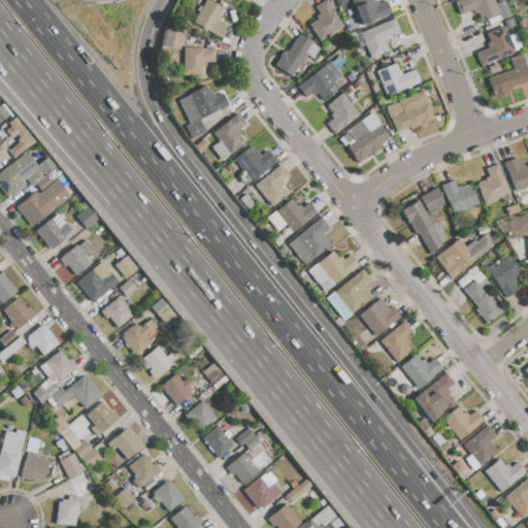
[(194,23),(206,0),(208,0),(224,8),(219,17),(222,19),(219,23),(226,27),(220,38),(194,23)]
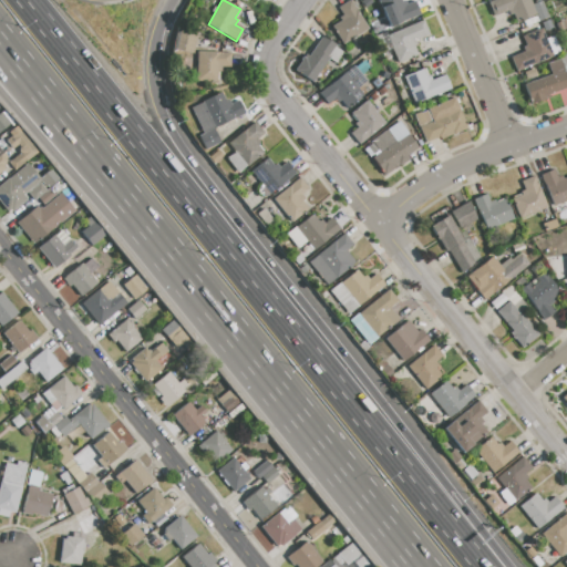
[(350,0),(367,28),(342,43),(331,27),(340,21),(339,18),(342,16),(338,7),(350,0)]
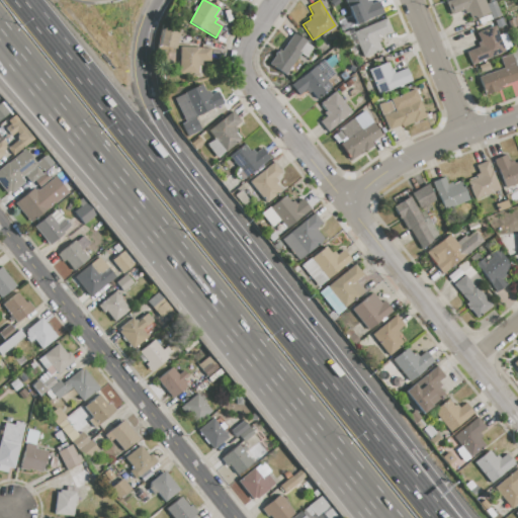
[(355,24),(345,0),(365,0),(366,2),(369,0),(371,4),(378,1),(382,13),(355,24)]
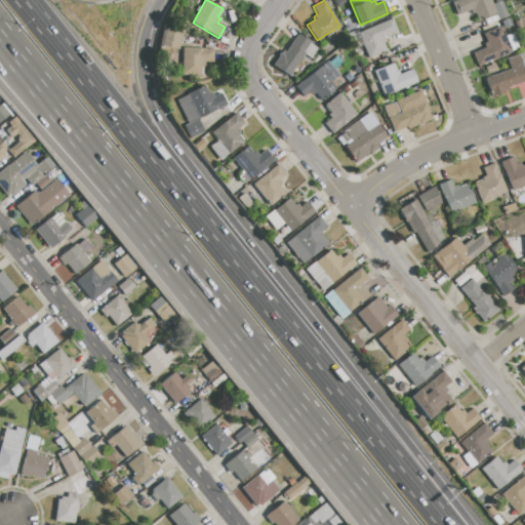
[(488,0),(494,13),(477,21),(474,12),(469,14),(468,10),(457,14),(452,2),(457,0),(488,0)]
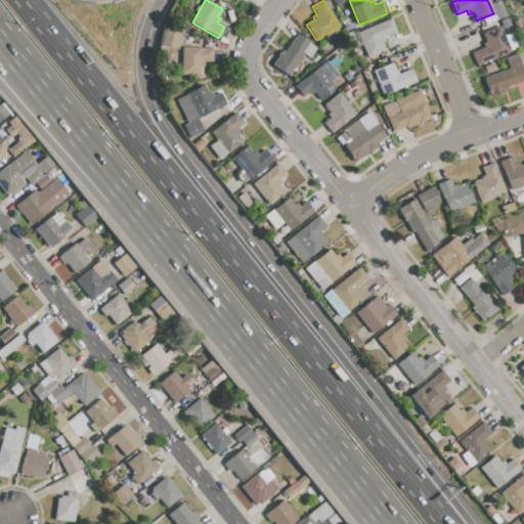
[(357,33),(390,19),(395,32),(383,37),(385,42),(382,43),(385,50),(367,58),(357,33)]
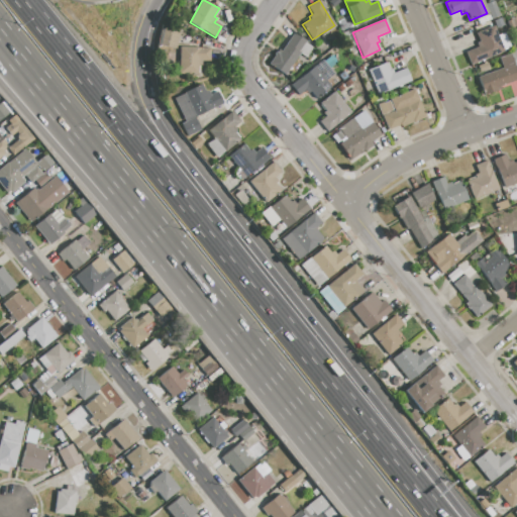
[(507,21),(513,19),(515,25),(509,27),(507,21)]
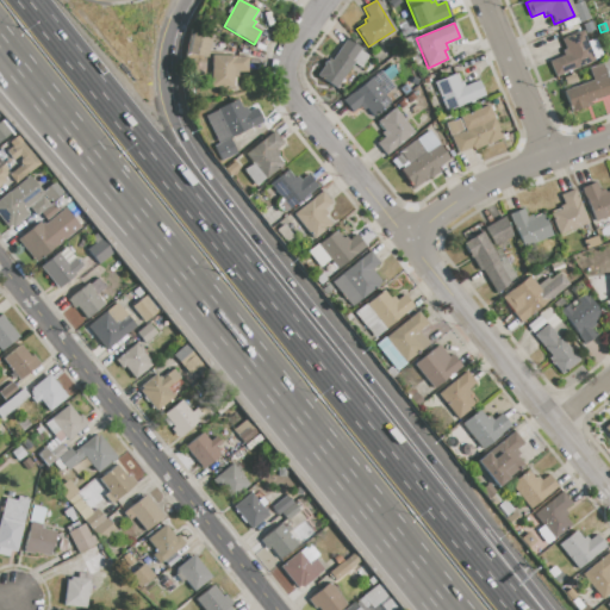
[(555,78),(549,61),(562,56),(561,51),(565,50),(560,39),(582,31),(586,42),(593,60),(595,62),(555,78)]
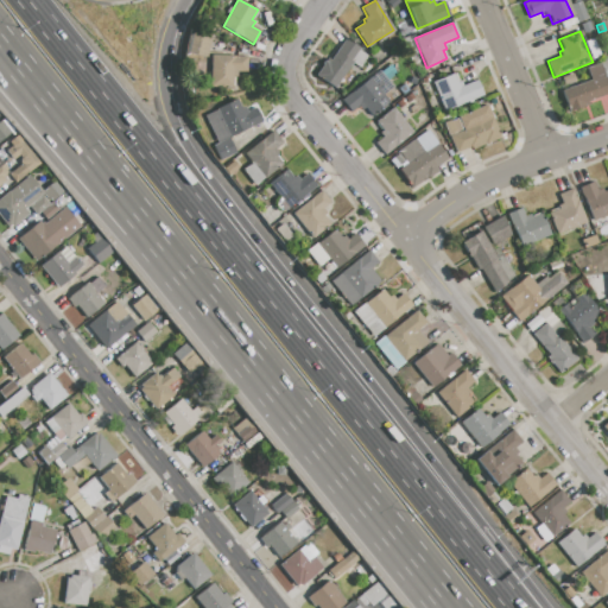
[(584,42),(593,39),(600,56),(591,59),(584,42)]
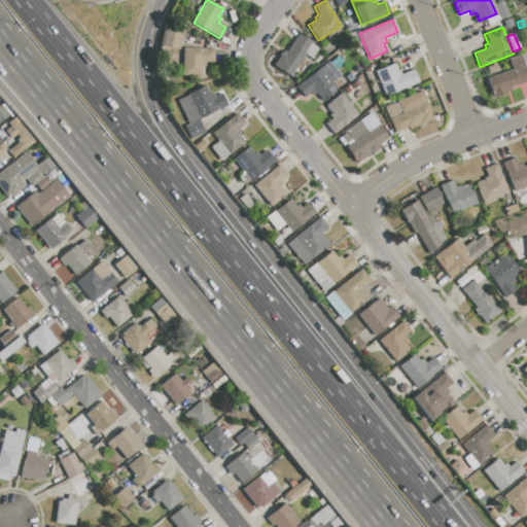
[(310,44),(317,48),(311,59),(305,55),(289,77),(274,66),(284,50),(287,53),(300,35),(311,43),(310,44)]
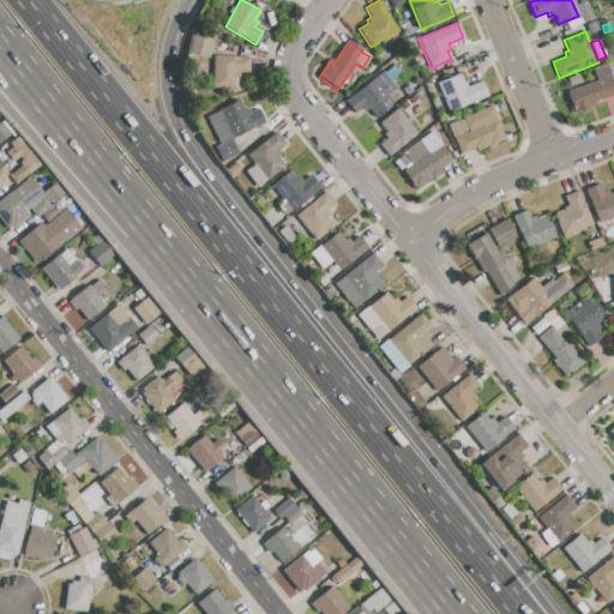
[(250,58),(248,73),(239,72),(239,78),(234,78),(234,89),(212,88),(215,56),(250,58)]
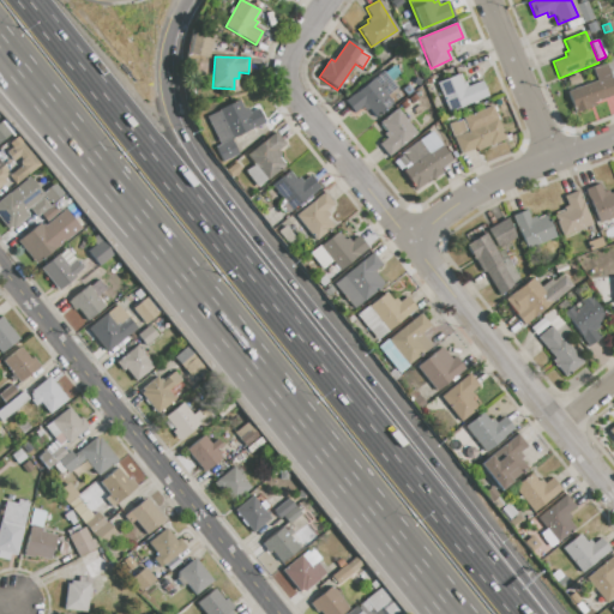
[(567,92),(596,82),(593,70),(607,64),(612,77),(613,83),(613,95),(575,110),(567,92)]
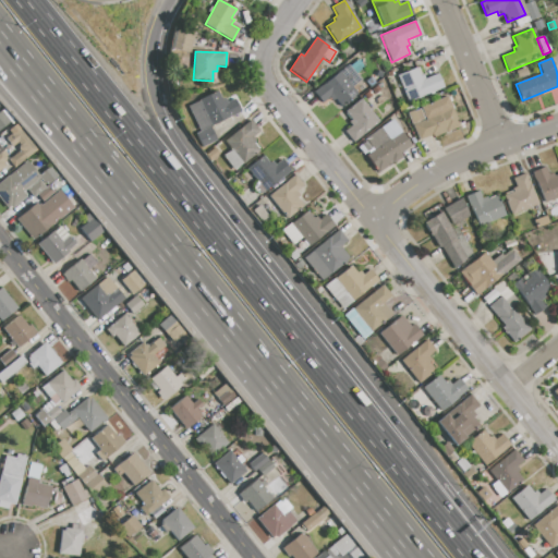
[(349,67),(358,60),(364,68),(355,75),(349,67)]
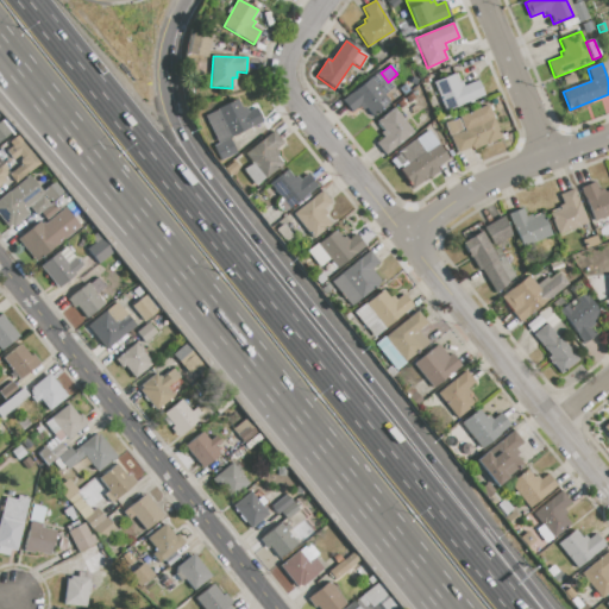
[(341,101),(380,71),(381,73),(388,82),(393,88),(383,95),(389,102),(370,117),(365,110),(362,112),(357,106),(350,112),(341,101)]
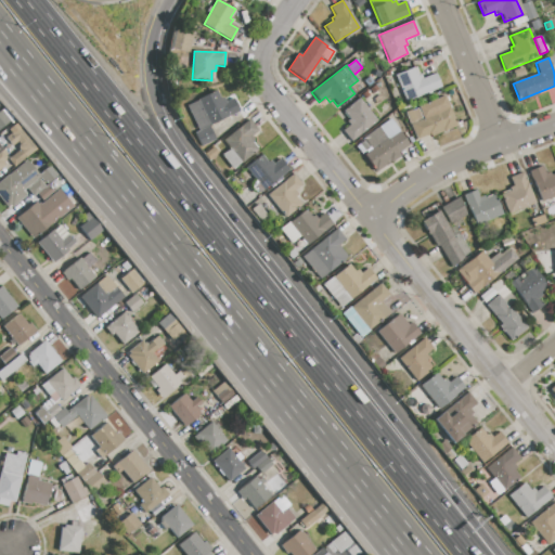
[(395,75),(413,67),(416,76),(420,75),(422,79),(435,74),(440,88),(405,102),(395,75)]
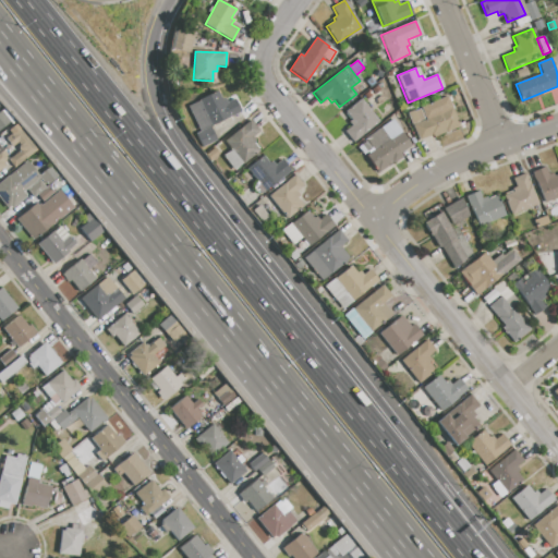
[(514,72),(525,68),(528,74),(518,79),(514,72)]
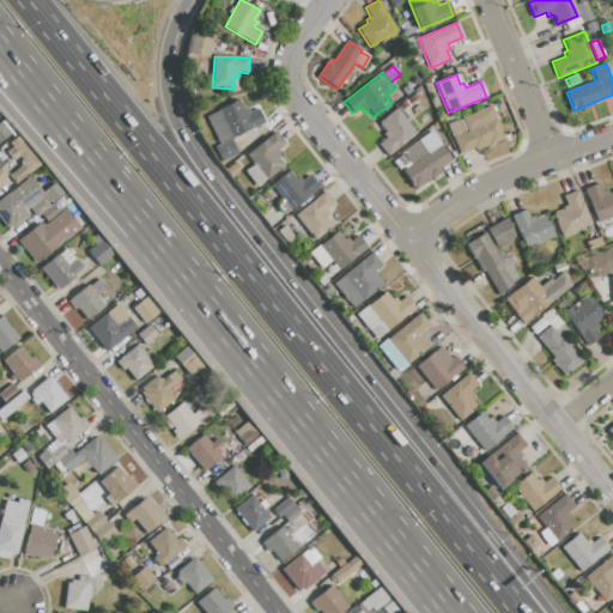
[(401,90),(407,85),(412,91),(406,96),(401,90)]
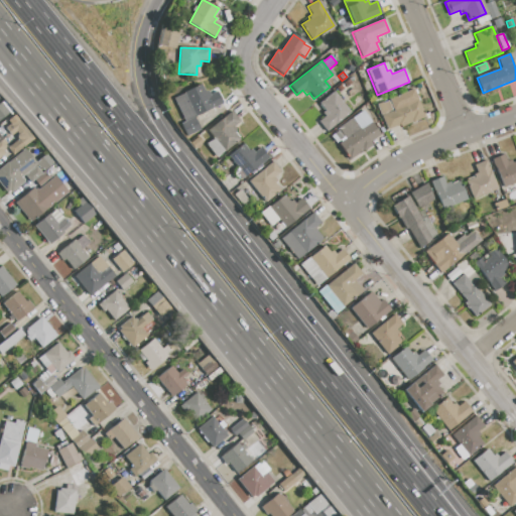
[(343,84),(348,80),(352,84),(347,88),(343,84)]
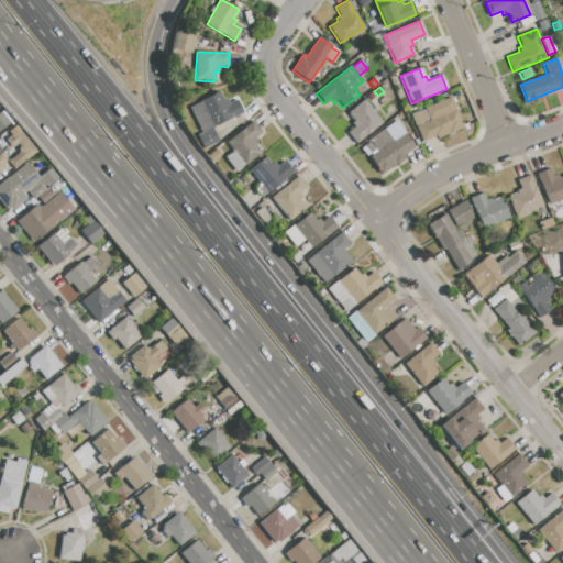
[(242,112),(211,128),(199,103),(219,92),(223,101),(227,99),(229,105),(236,101),(242,112)]
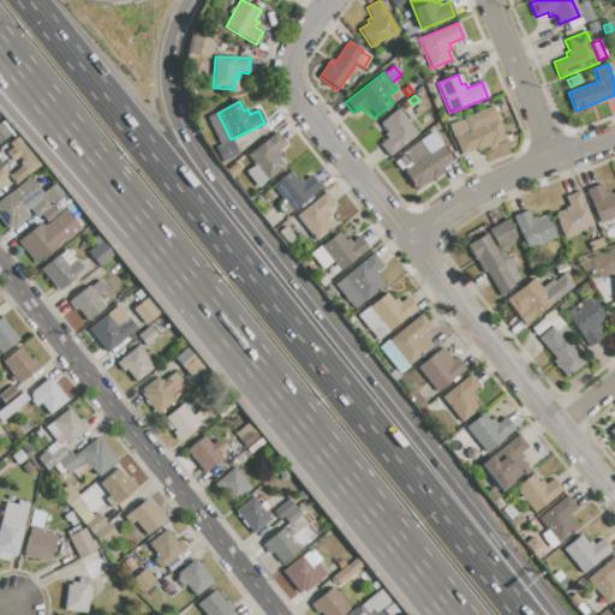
[(463,118),(493,106),(497,119),(469,132),(463,118)]
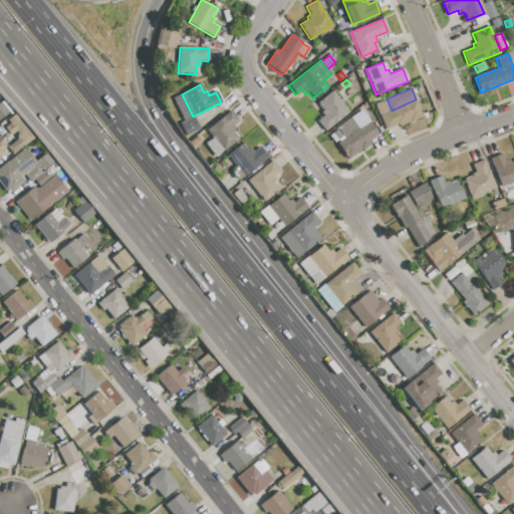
[(332,91),(348,111),(324,131),(317,121),(323,115),(320,112),(323,110),(317,102),(332,91)]
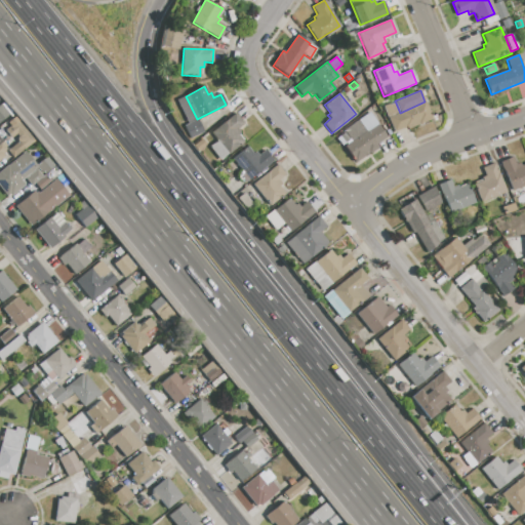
[(400,113),(425,102),(432,119),(407,129),(406,128),(395,132),(388,117),(400,113)]
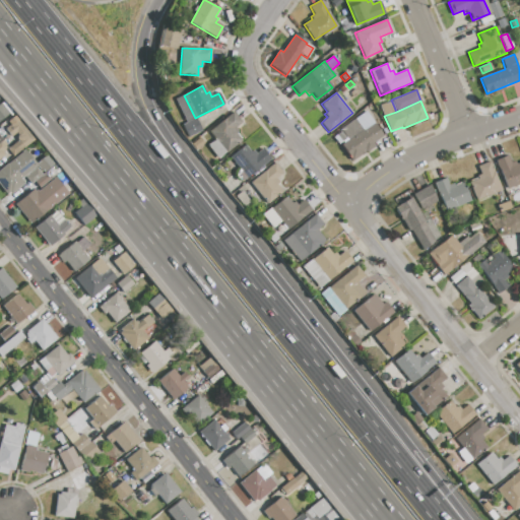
[(379,106),(391,102),(395,111),(383,116),(379,106)]
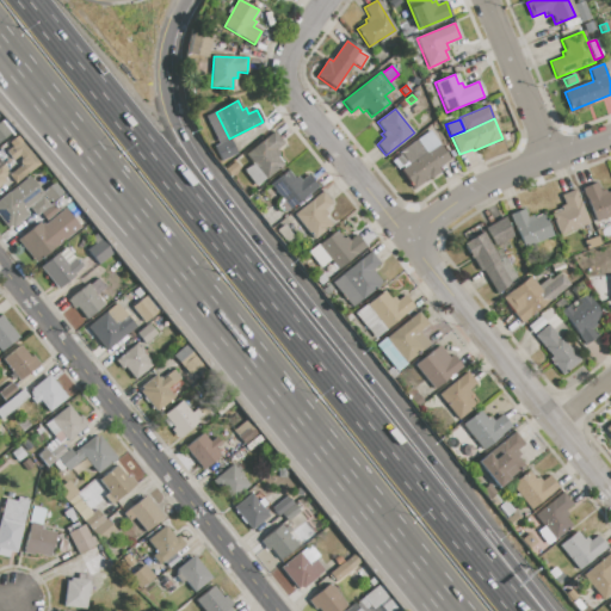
[(0,122),(1,122),(11,134),(0,142),(0,122)]
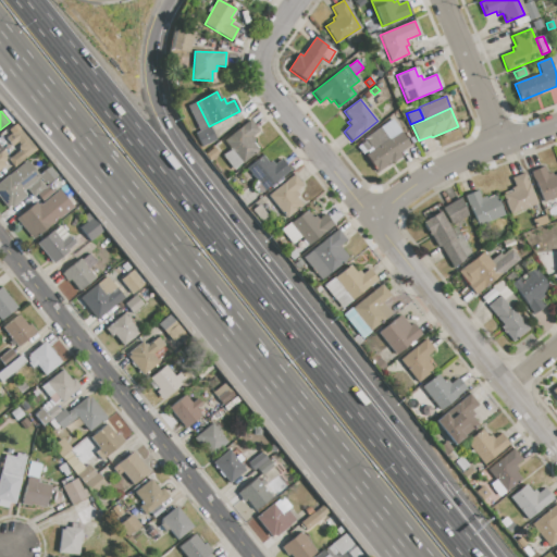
[(222,143),(249,121),(258,132),(251,137),(255,140),(251,143),(258,151),(243,164),(229,147),(227,148),(222,143)]
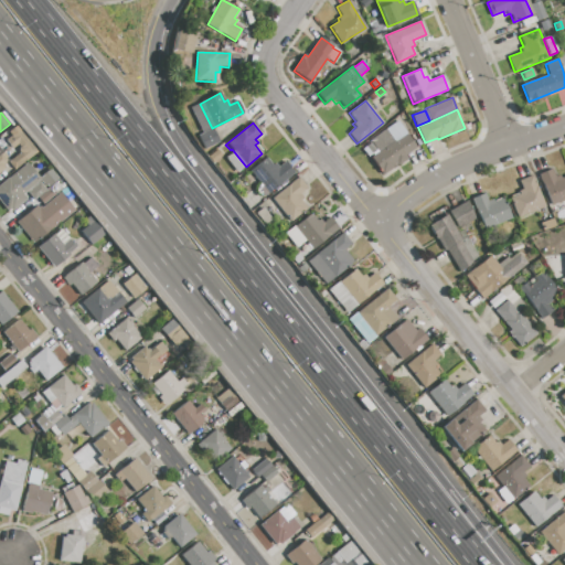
[(395,142),(393,141),(387,134),(400,125),(406,135),(395,142)]
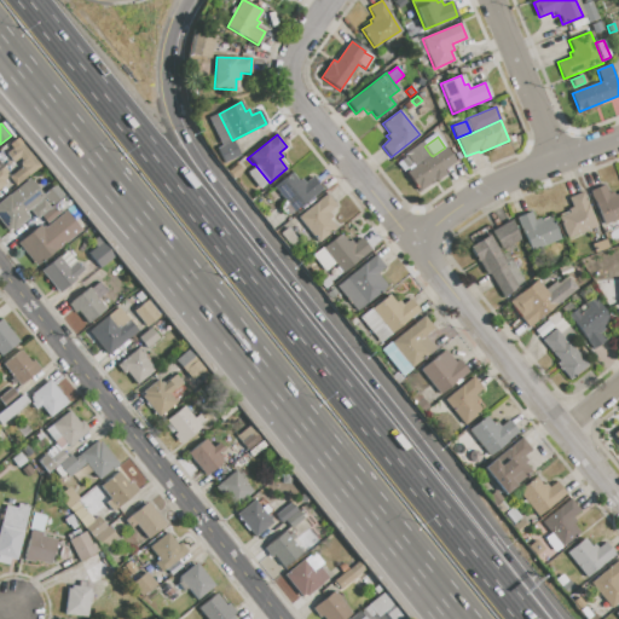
[(18,138),(41,166),(29,175),(22,167),(21,165),(23,162),(19,157),(13,162),(7,154),(12,149),(10,145),(18,138)]
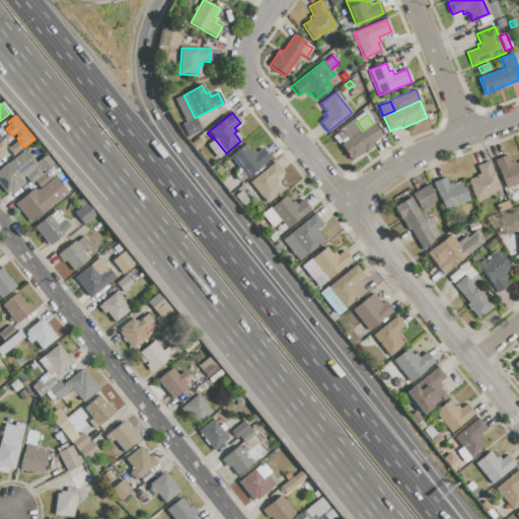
[(181,125),(195,118),(201,130),(188,137),(181,125)]
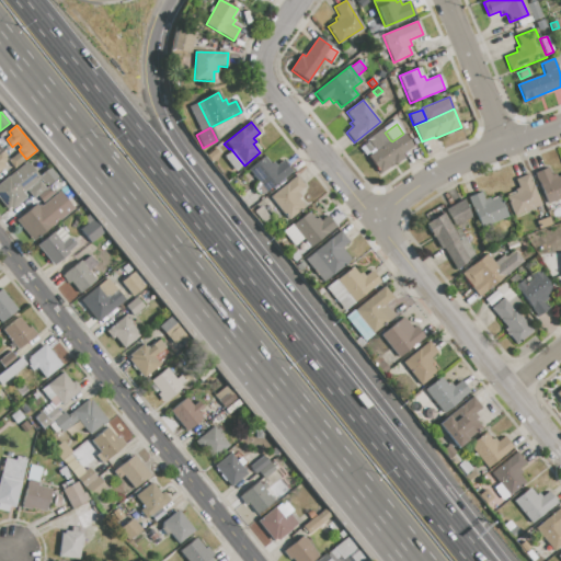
[(392,141),(403,134),(413,147),(401,155),(392,141)]
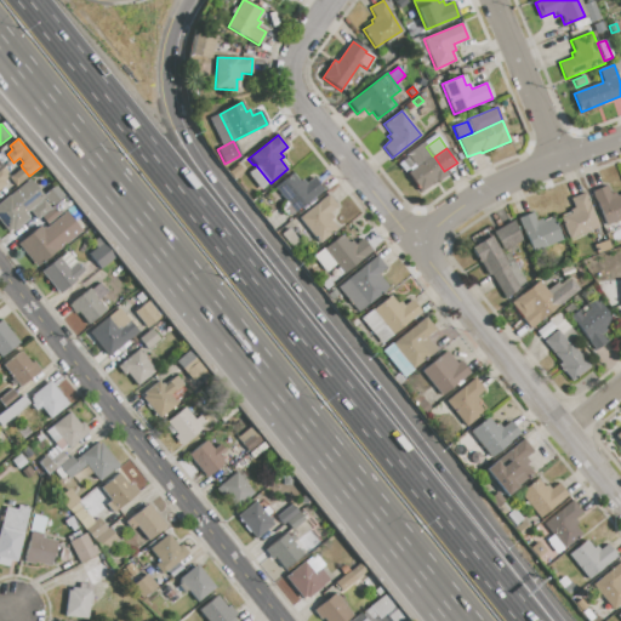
[(405,175),(432,155),(434,157),(444,171),(446,174),(420,192),(416,188),(415,188),(405,175)]
